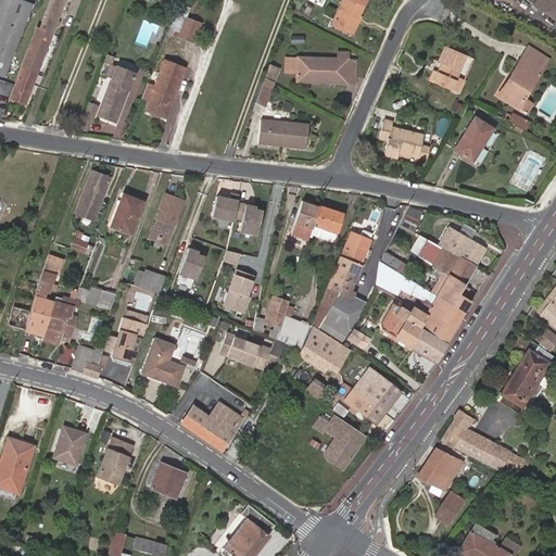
[(0,0),(0,77),(2,78),(32,2),(25,0),(0,0)]
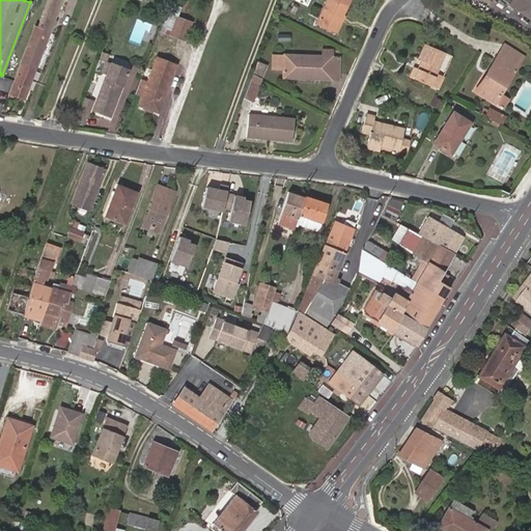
[(48,0),(37,27),(51,32),(62,0),(48,0)]
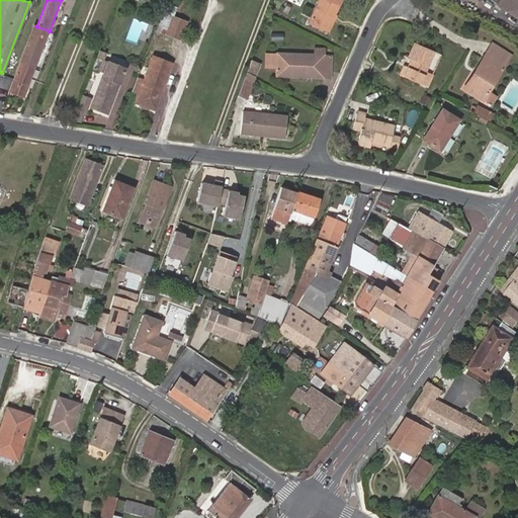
[(336,10),(338,11),(342,2),(338,0),(322,0),(313,21),(327,28),(336,10)]
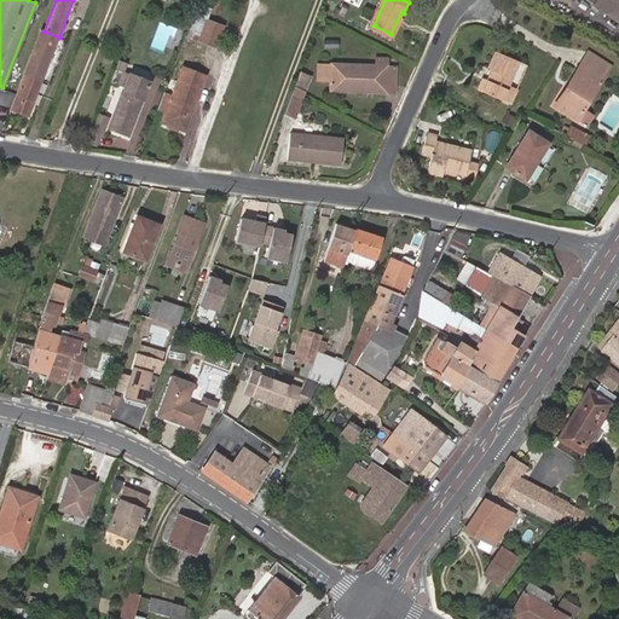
[(618,0),(602,0),(601,4),(618,16),(618,0)]
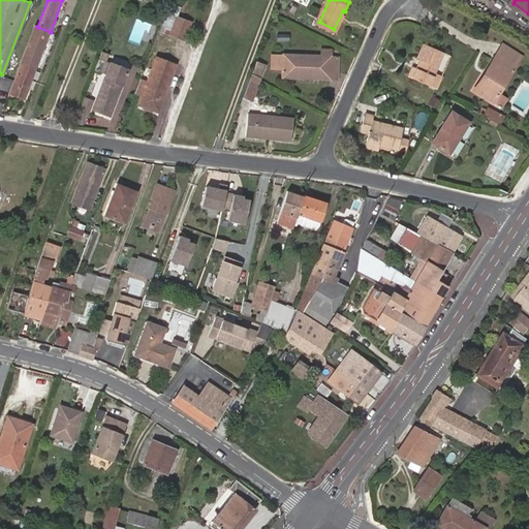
[(348,12),(345,11),(343,10),(334,29),(339,31),(348,12)]
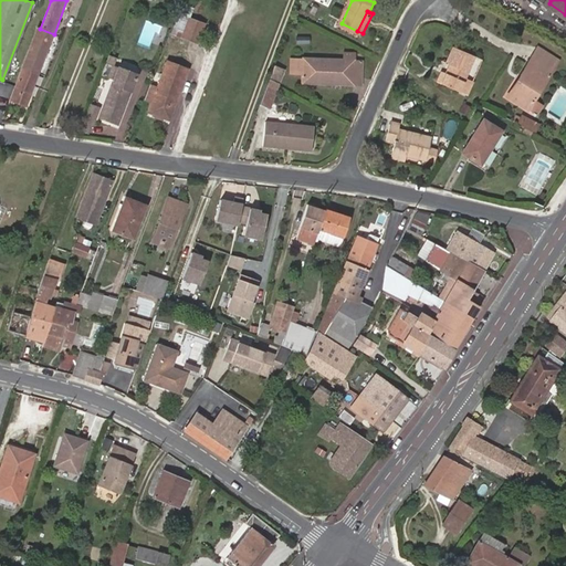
[(206,23),(191,18),(184,35),(198,42),(206,23)]
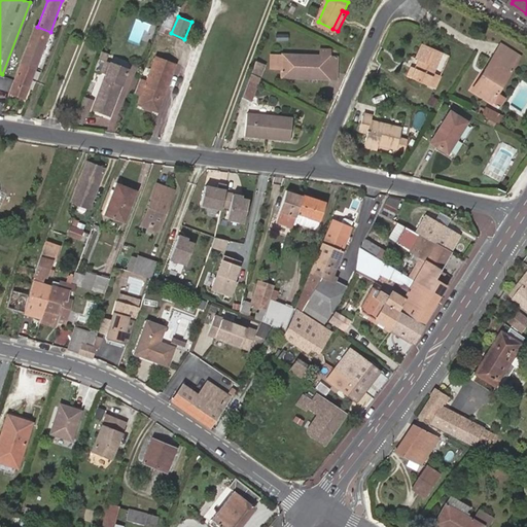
[(22,62),(36,68),(50,32),(37,27),(35,26),(22,62)]
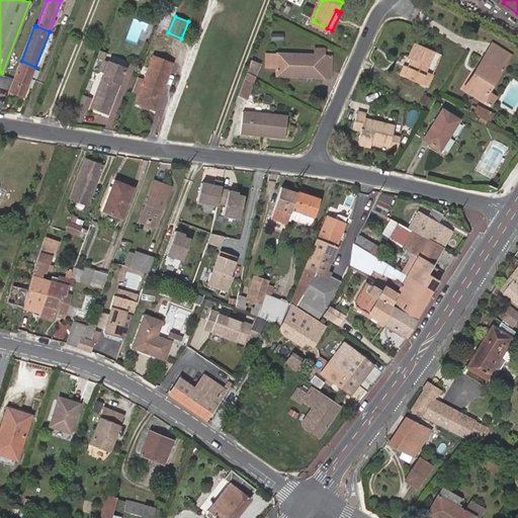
[(411,67),(406,76),(429,87),(436,74),(427,70),(436,50),(416,41),(410,56),(414,58),(411,67)]
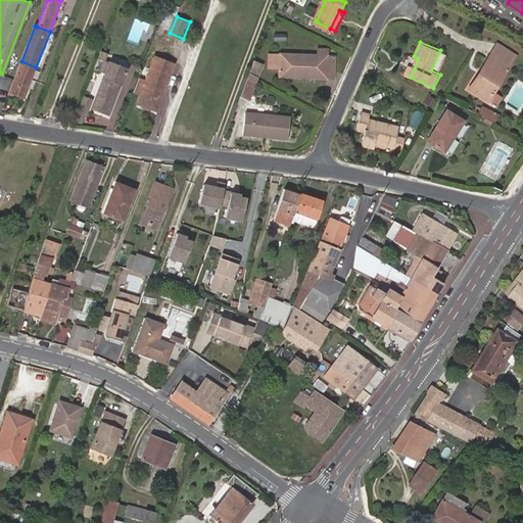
[(501,43),(495,51),(515,63),(519,54),(501,43)]
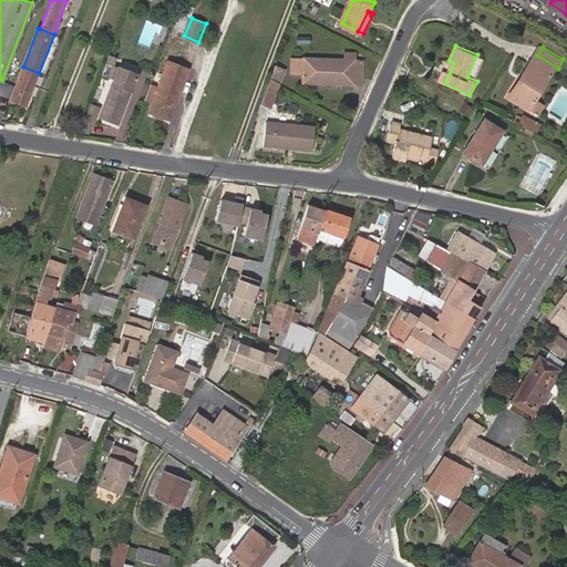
[(348,57),(307,54),(307,70),(306,80),(325,80),(325,75),(357,78),(358,57),(359,51),(348,50),(348,57)]
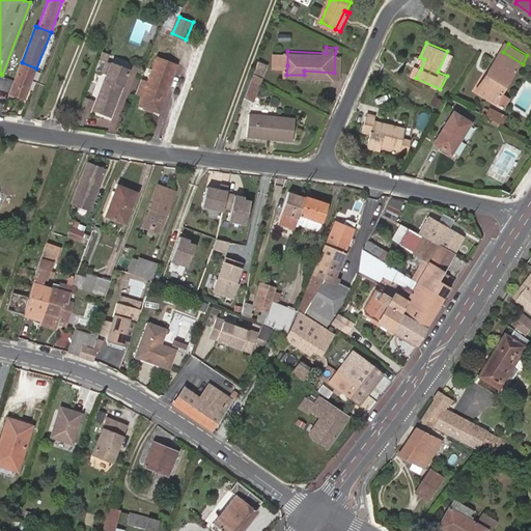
[(287,65),(287,51),(276,50),(276,51),(275,64),(287,65)]
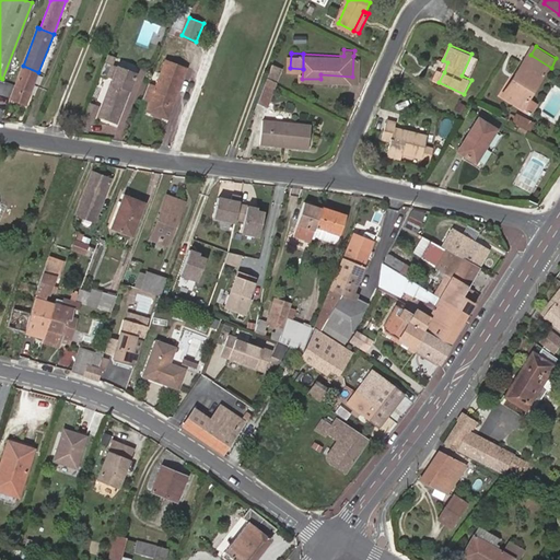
[(531,55),(518,73),(522,76),(508,97),(524,108),(551,68),(531,55)]
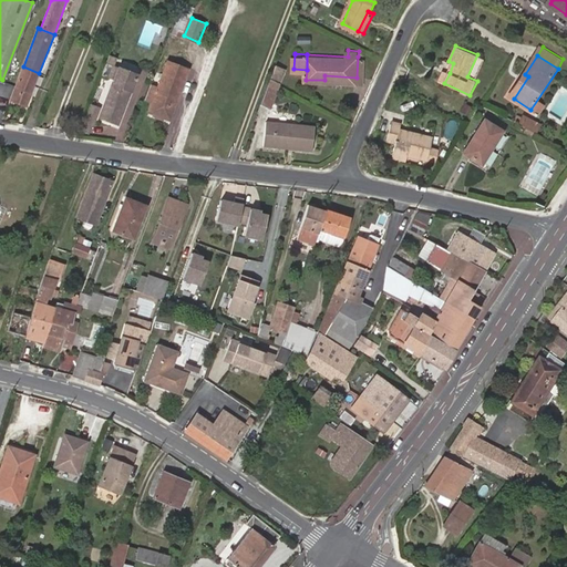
[(367,82),(368,58),(358,57),(357,78),(325,75),(325,80),(367,82)]
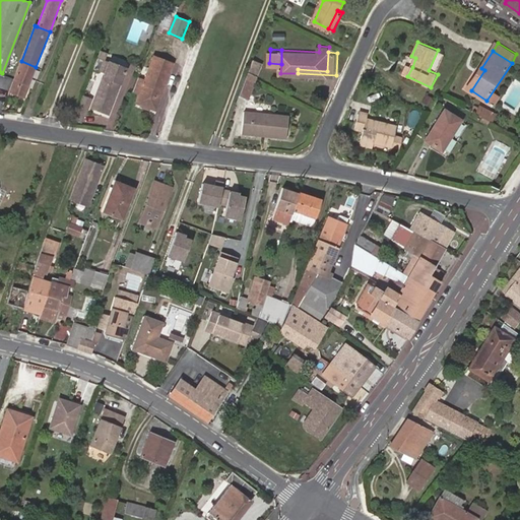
[(134,88),(133,90),(140,93),(137,102),(155,109),(167,80),(164,78),(166,73),(169,75),(173,63),(154,56),(145,79),(138,77),(134,88)]
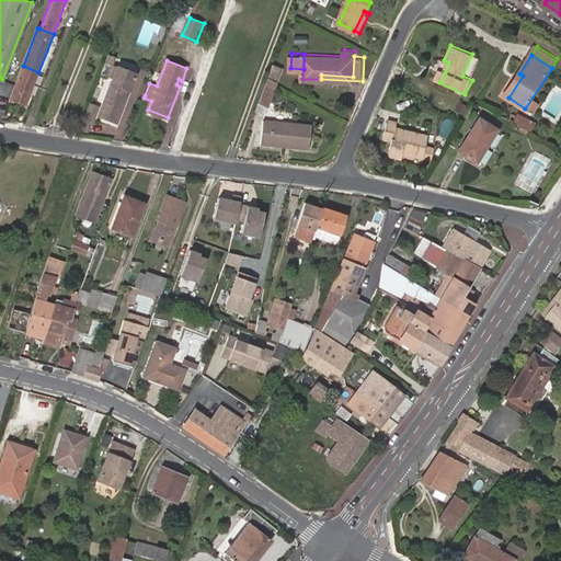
[(134,76),(102,64),(98,76),(112,80),(99,115),(116,122),(134,76)]
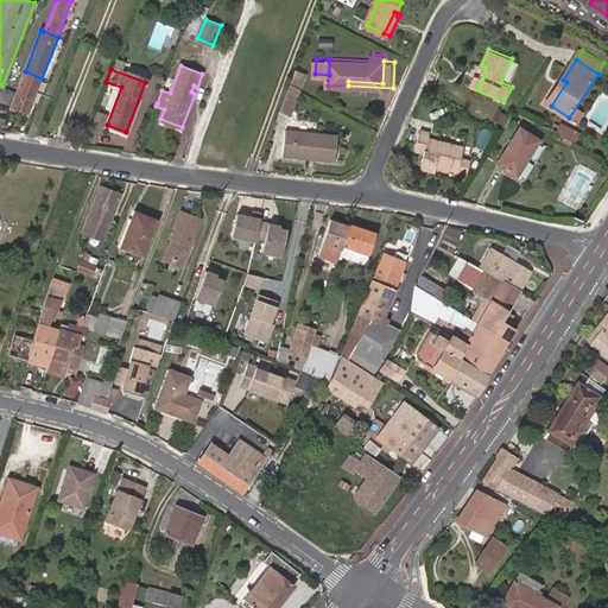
[(27,115),(42,78),(25,71),(11,109),(27,115)]
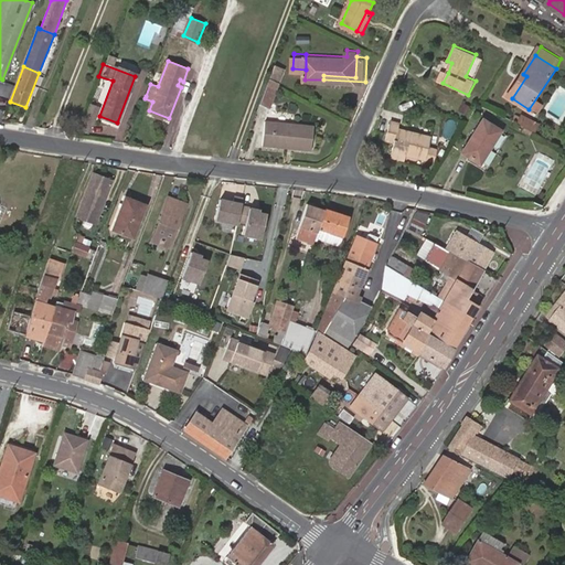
[(526,76),(523,74),(509,96),(512,98),(526,76)]
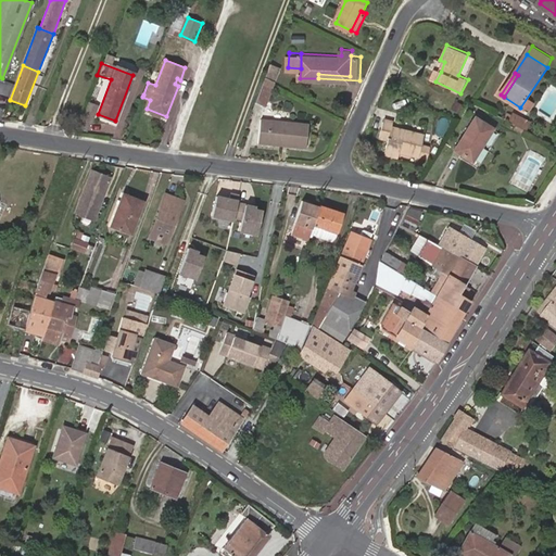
[(276,79),(266,75),(256,100),(266,104),(276,79)]
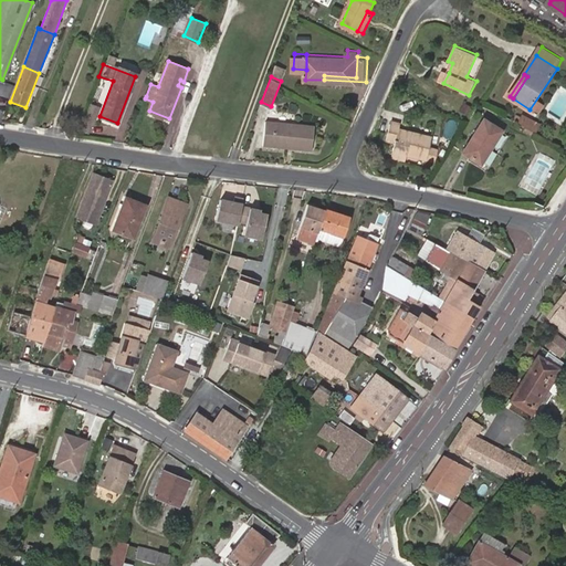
[(93,114),(100,98),(91,95),(85,111),(93,114)]
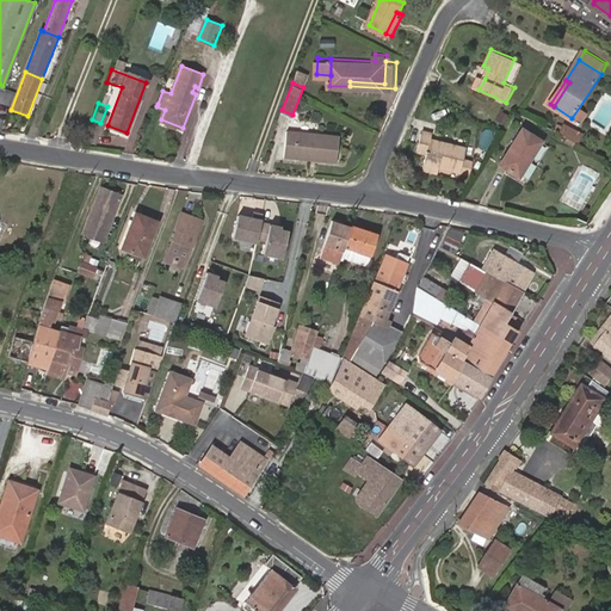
[(580,142),(585,131),(563,122),(559,131),(580,142)]
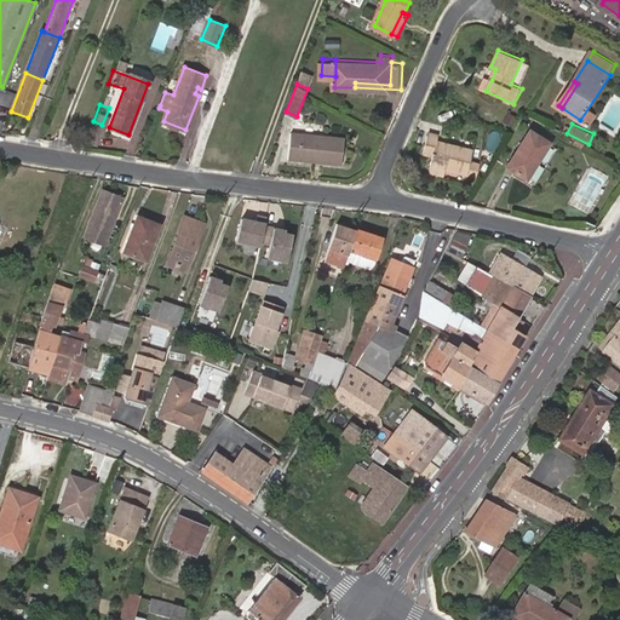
[(343,136),(291,132),(288,158),(342,162),(343,136)]
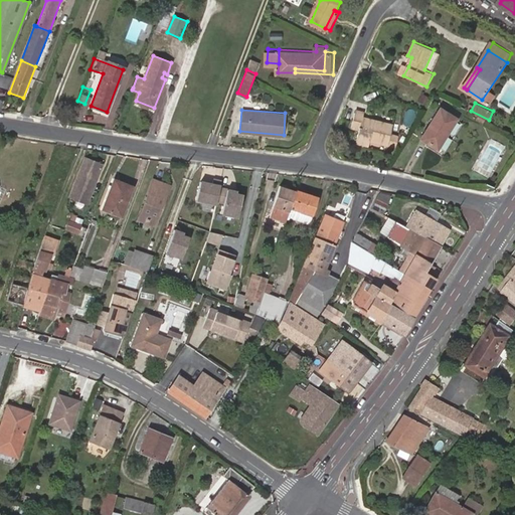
[(373,143),(374,138),(375,135),(378,136),(377,139),(392,142),(397,123),(367,115),(367,112),(358,110),(355,124),(363,126),(360,139),(373,143)]
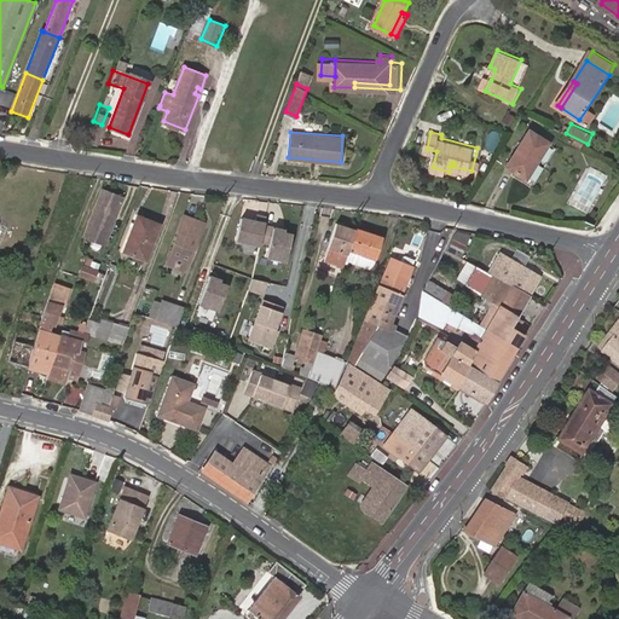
[(551,143),(533,132),(512,168),(530,179),(551,143)]
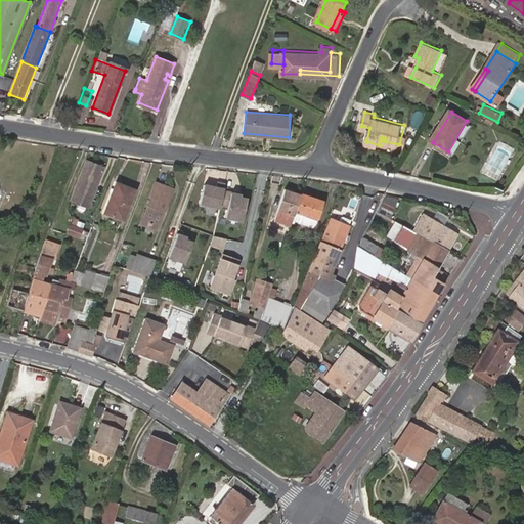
[(89,205),(103,166),(86,160),(72,199),(89,205)]
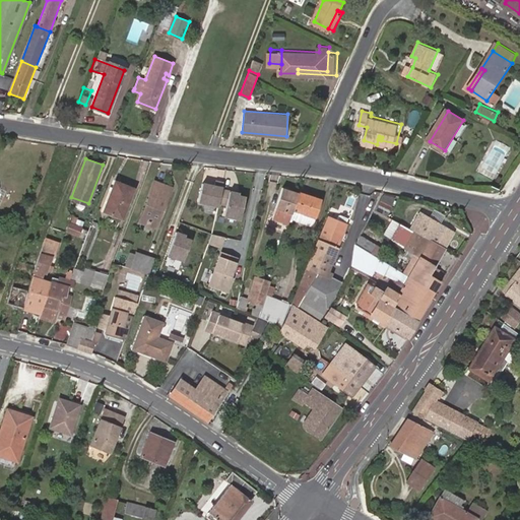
[(114,181),(104,210),(123,216),(133,188),(114,181)]
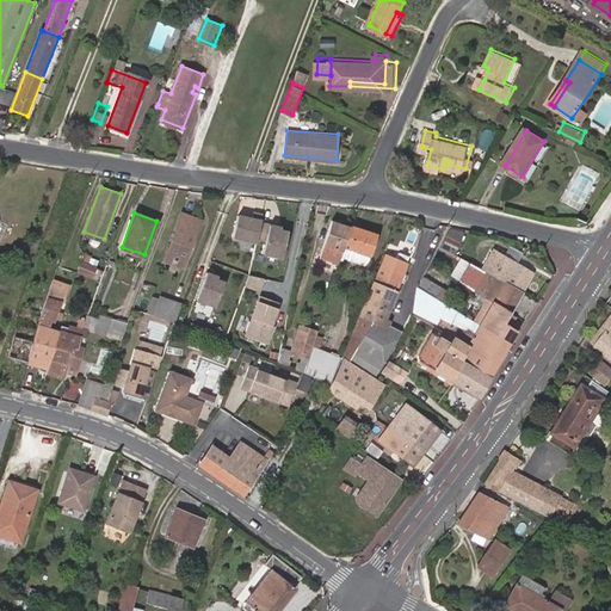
[(177,258),(174,264),(184,267),(201,220),(183,213),(167,254),(177,258)]
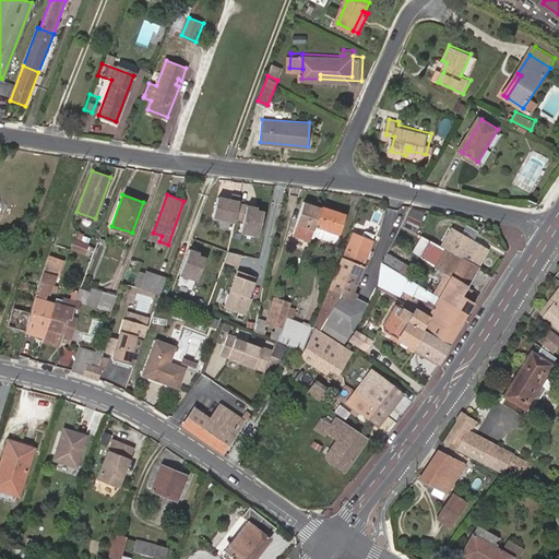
[(241,201),(221,197),(215,218),(237,224),(241,201)]
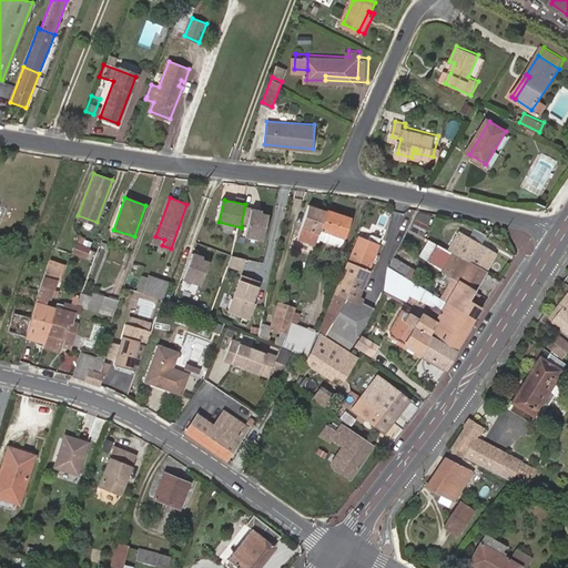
[(303,224),(320,230),(321,229),(325,213),(317,211),(318,206),(308,204),(303,224)]
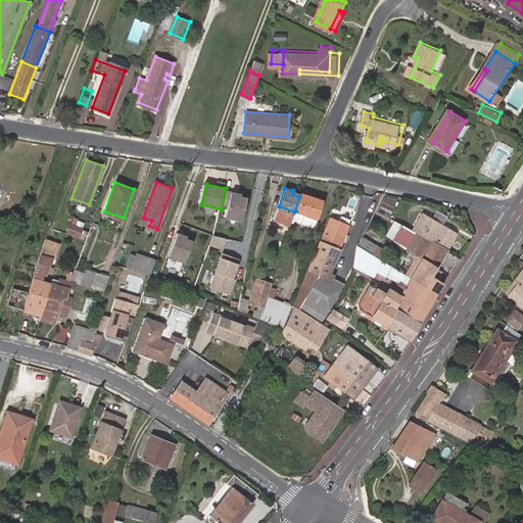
[(379,207),(392,212),(398,197),(385,192),(379,207)]
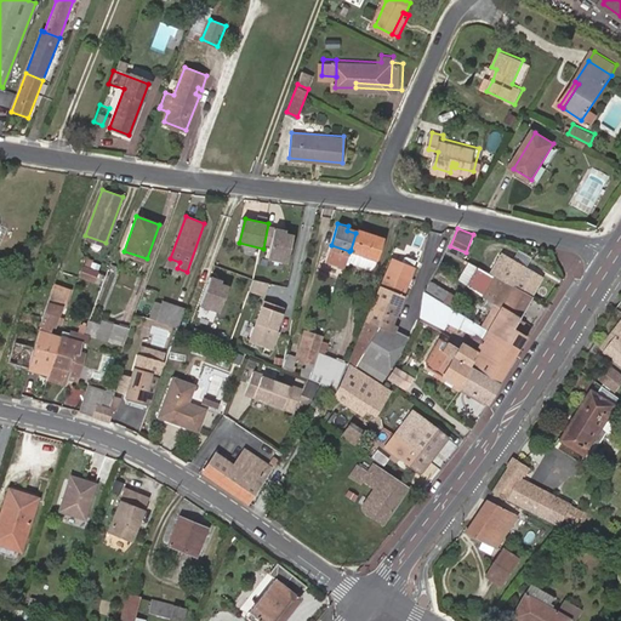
[(295,233),(277,229),(269,261),(289,265),(295,233)]
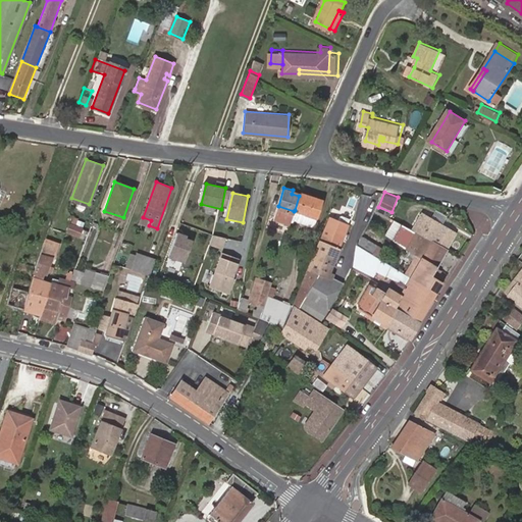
[(321,201),(300,193),(299,196),(295,210),(315,217),(321,201)]
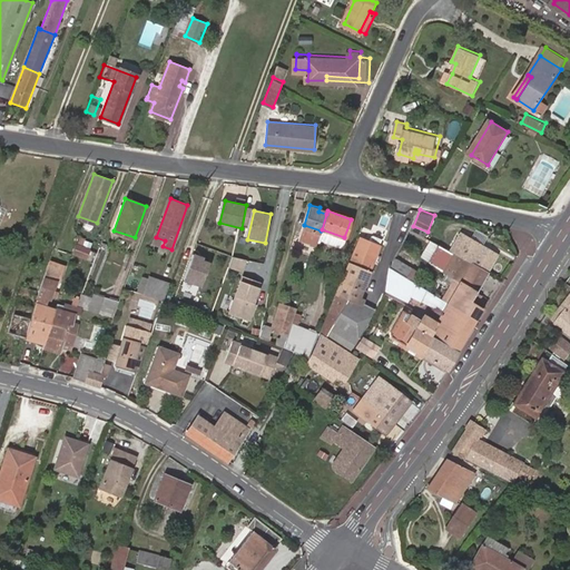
[(477,228),(473,236),(483,242),(487,234),(477,228)]
